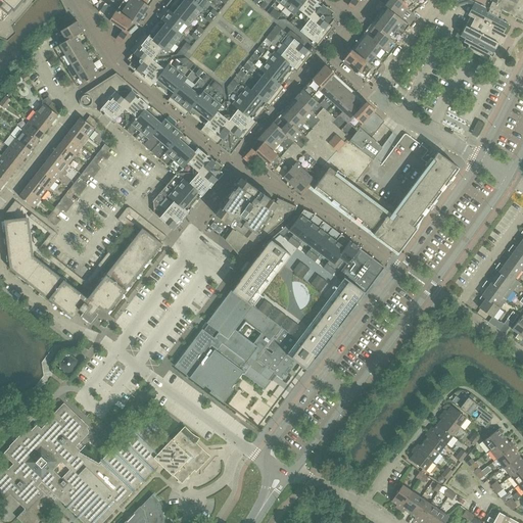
[(0,0),(0,1),(3,4),(1,7),(8,13),(12,8),(15,8),(17,5),(17,2),(19,0),(0,0)]
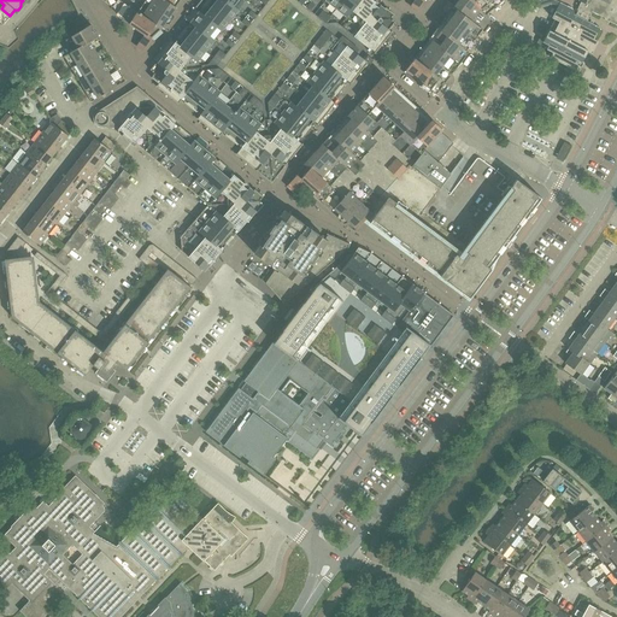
[(100,0),(112,7),(116,12),(116,13),(123,4),(122,3),(118,0),(100,0)]
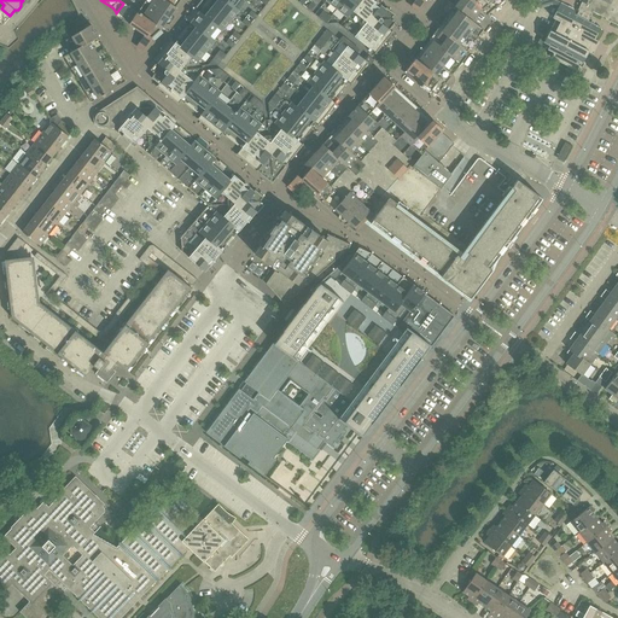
[(138,47),(138,48),(139,50),(141,51),(143,50),(144,50),(151,39),(159,30),(180,0),(145,0),(138,13),(123,4),(116,13),(120,18),(145,35),(138,45),(138,47)]
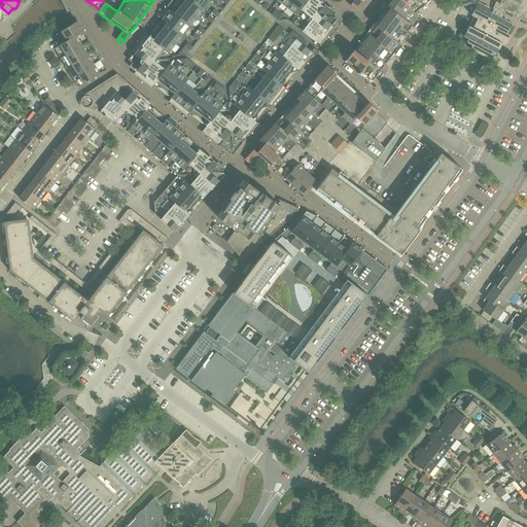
[(221,0),(262,0),(264,1),(316,42),(336,19),(335,18),(335,15),(336,14),(317,0),(178,0),(131,61),(132,62),(132,64),(131,65),(231,145),(232,144),(234,144),(310,50),(289,34),(289,35),(279,36),(279,35),(227,99),(176,58),(221,0)]
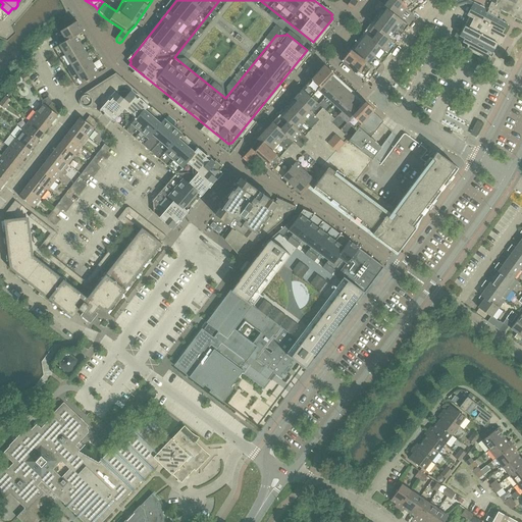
[(260,0),(219,0),(174,57),(225,98),(276,35),(276,36),(286,35),(286,34),(307,50),(312,44),(313,42),(261,1),(260,0)]
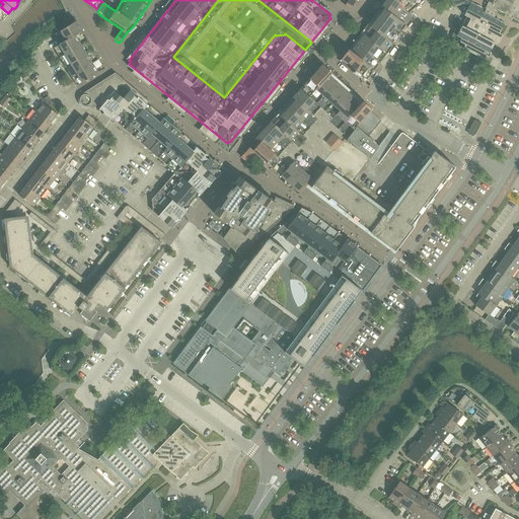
[(367,79),(380,62),(394,44),(392,43),(405,26),(408,27),(415,18),(409,13),(423,0),(385,0),(341,59),(353,69),(352,71),(353,72),(353,73),(360,77),(361,75),(367,79)]
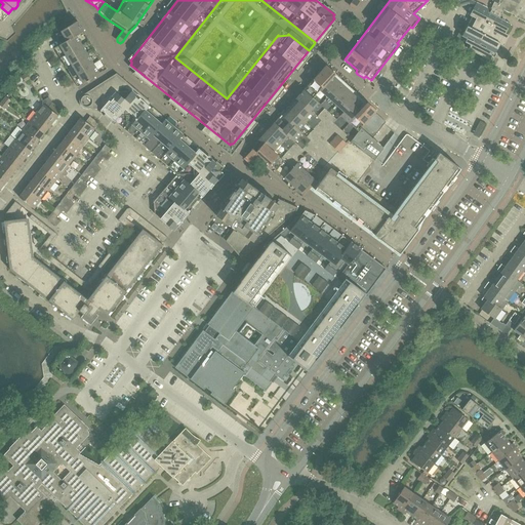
[(472,42),(468,48),(468,49),(482,56),(480,63),(489,67),(494,57),(491,55),(492,52),(493,53),(494,53),(494,52),(495,52),(497,48),(501,50),(506,42),(509,36),(505,34),(511,24),(492,14),(488,12),(488,8),(476,2),(472,0),(462,0),(460,0),(459,0),(451,0),(459,6),(469,4),(474,7),(470,15),(472,16),(462,35),(458,33),(458,34),(459,34),(457,37),(467,42),(467,41),(468,40),(472,42)]
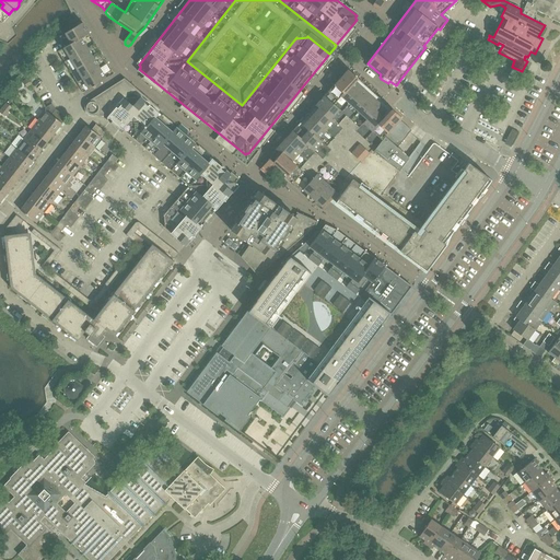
[(559,0),(525,0),(525,1),(527,2),(524,9),(535,14),(537,11),(546,15),(547,14),(549,15),(548,18),(559,23),(559,0)]
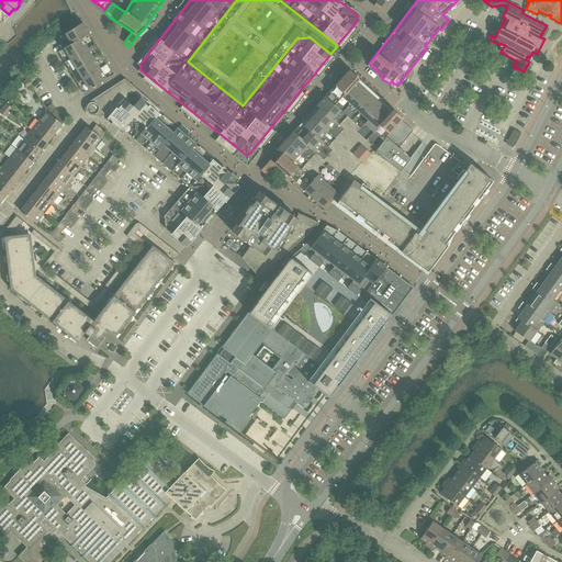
[(94,87),(114,75),(82,23),(59,37),(65,47),(57,52),(83,93),(92,88),(93,89),(96,88),(94,87)]
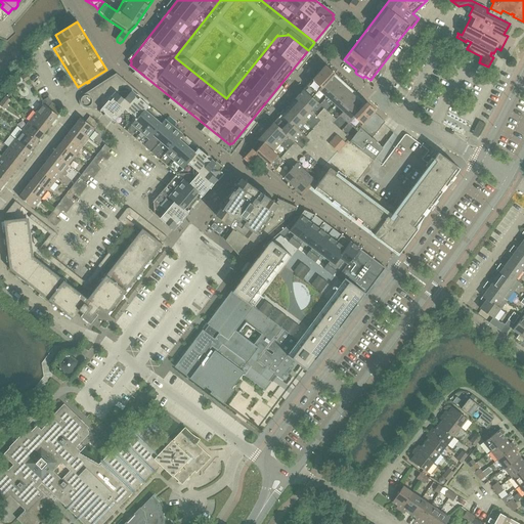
[(257,154),(265,161),(300,192),(301,191),(303,193),(310,186),(318,192),(373,233),(374,234),(376,237),(379,238),(398,253),(417,228),(416,227),(460,168),(453,164),(440,155),(398,211),(392,207),(358,181),(374,160),(383,148),(372,138),(385,122),(374,112),(376,111),(325,66),(302,91),(258,139),(253,148),(246,156),(246,157),(245,158),(246,159),(246,160),(247,161),(248,161),(249,161),(250,161),(251,160),(257,154)]
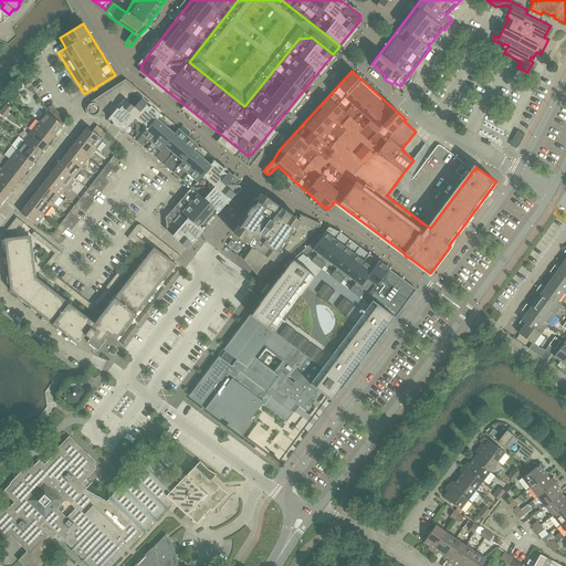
[(107,122),(112,125),(113,125),(119,130),(118,130),(121,133),(123,130),(125,132),(127,134),(190,188),(165,218),(166,219),(166,229),(166,230),(187,249),(240,187),(239,186),(239,184),(240,182),(175,126),(176,125),(165,116),(164,117),(160,114),(163,112),(163,113),(164,112),(126,80),(88,103),(88,104),(87,104),(86,105),(86,106),(86,107),(85,108),(85,109),(86,111),(86,112),(86,113),(87,114),(87,115),(88,115),(90,116),(91,116),(92,116),(93,117),(109,118),(107,119),(108,121),(107,122)]
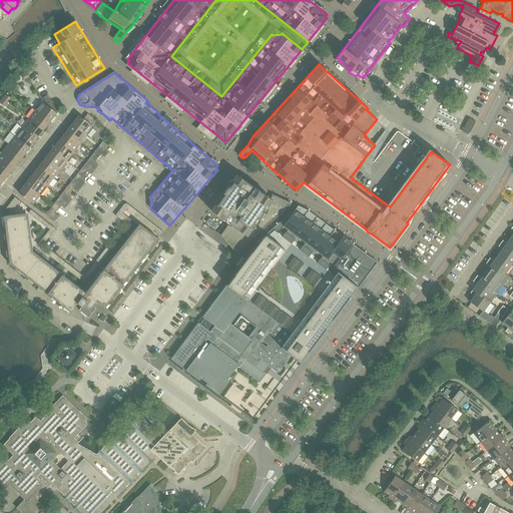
[(6,94),(2,99),(7,102),(11,98),(6,94)]
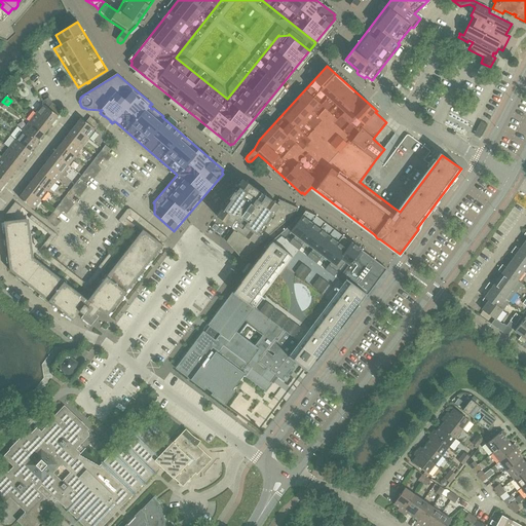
[(36,113),(51,124),(58,116),(62,111),(52,103),(48,108),(43,104),(36,113)]
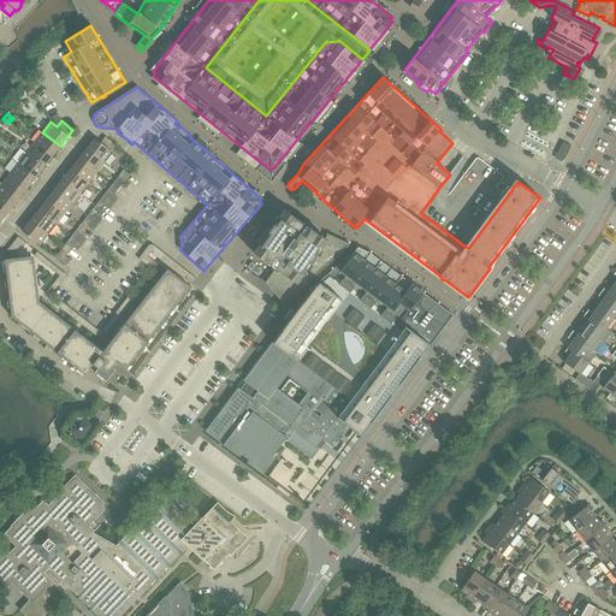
[(34,142),(52,157),(60,146),(42,132),(34,142)]
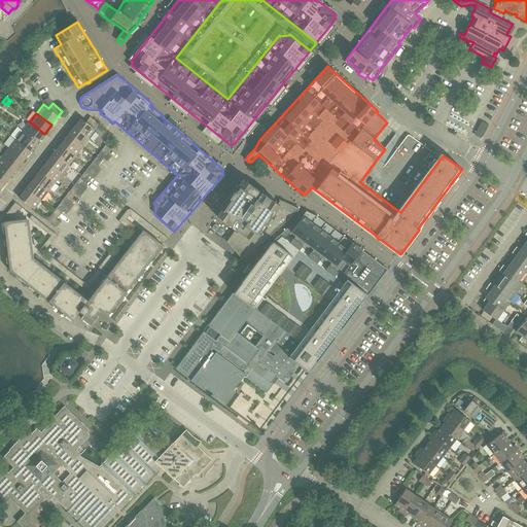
[(80,118),(73,128),(89,139),(96,131),(100,125),(90,117),(85,123),(80,118)]
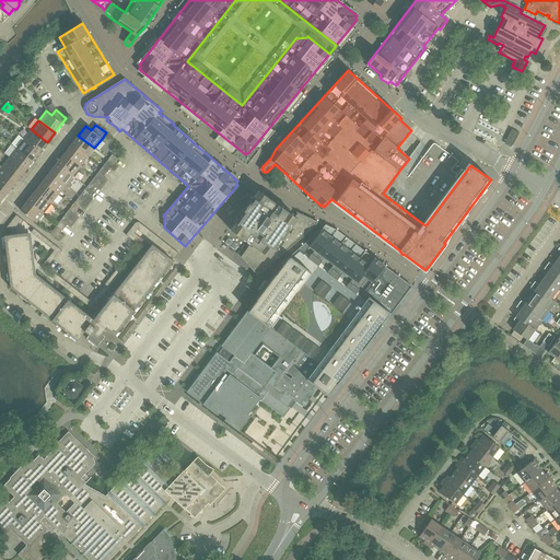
[(39,152),(47,142),(31,129),(24,139),(39,152)]
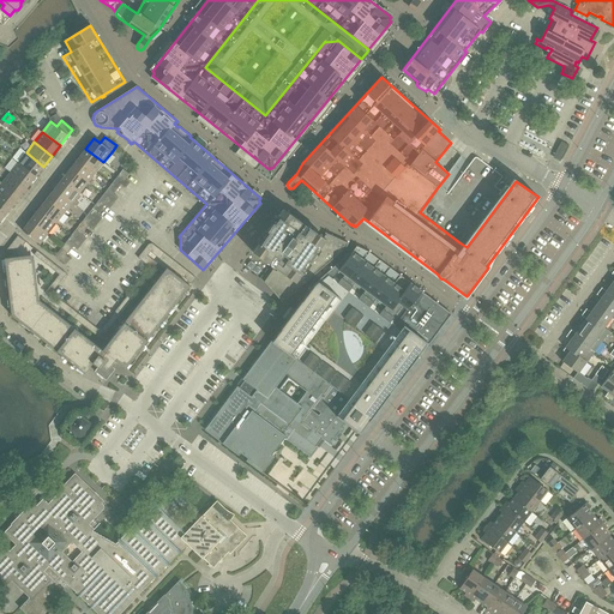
[(561,142),(554,156),(558,158),(561,160),(564,155),(569,145),(561,142)]
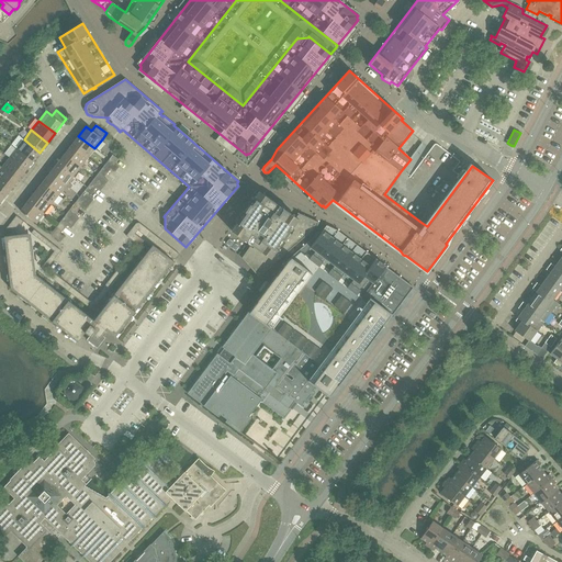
[(88,158),(94,148),(78,136),(71,145),(88,158)]
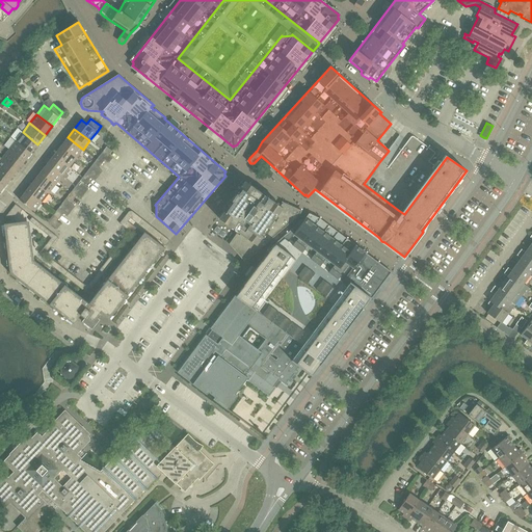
[(23,132),(16,141),(30,153),(37,144),(23,132)]
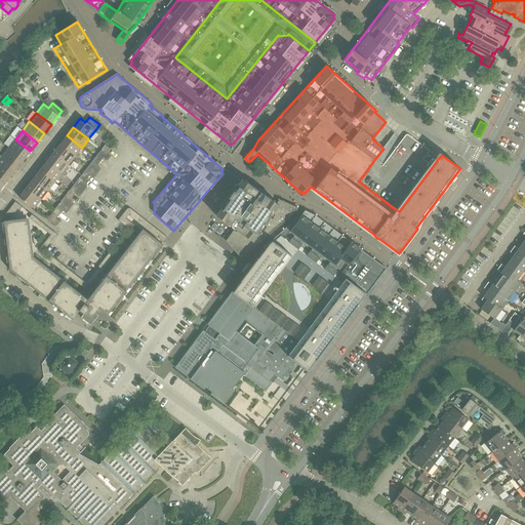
[(82,148),(67,135),(59,145),(75,156),(82,148)]
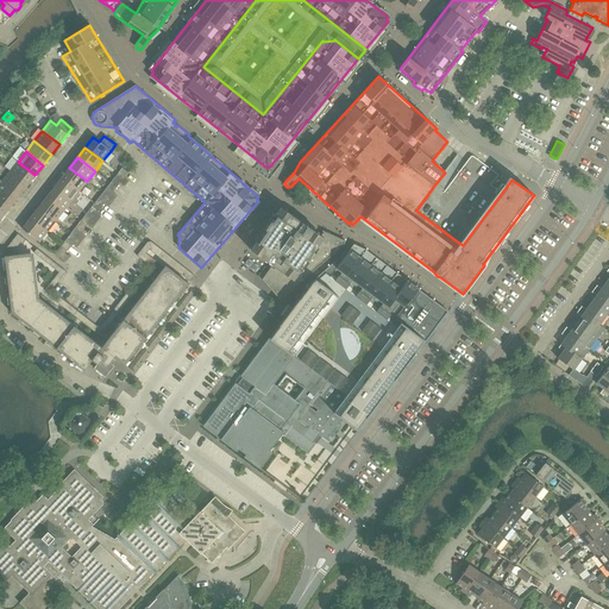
[(27,186),(35,175),(18,162),(10,171),(27,186)]
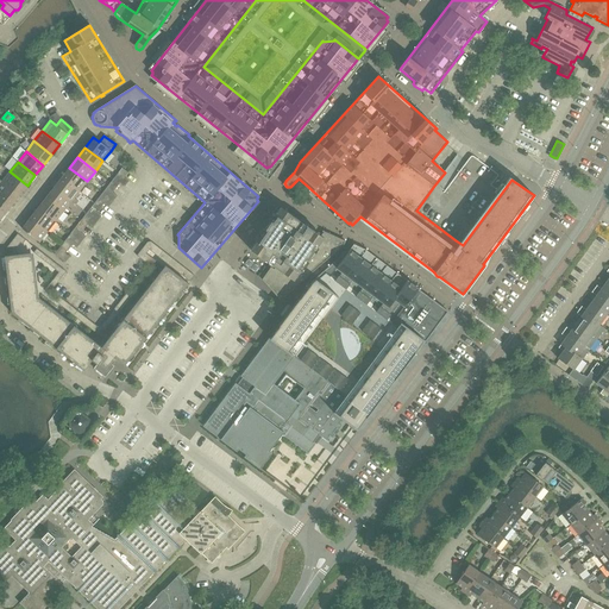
[(69,168),(61,177),(79,192),(87,181),(69,168)]
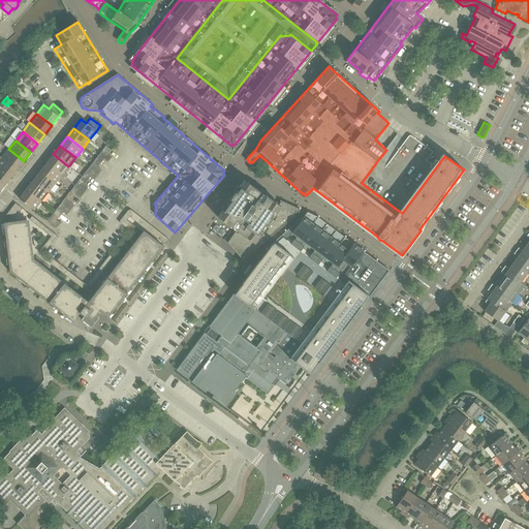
[(8,149),(1,158),(17,169),(24,161),(8,149)]
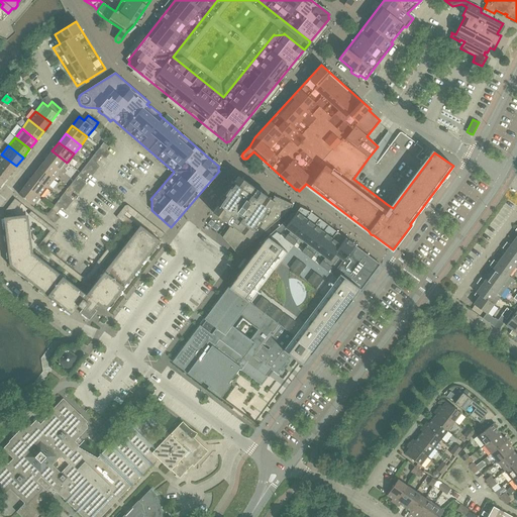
[(61,172),(67,163),(52,150),(45,160),(61,172)]
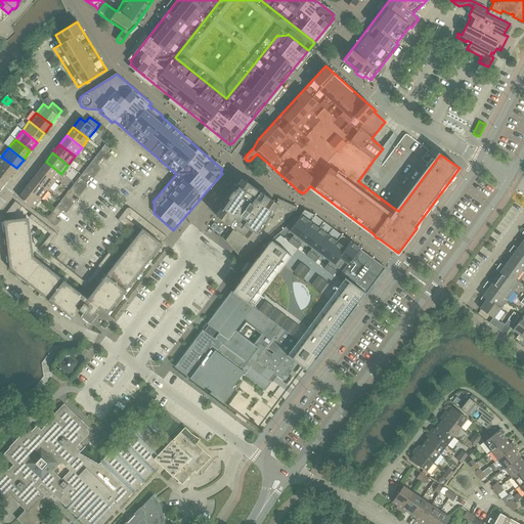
[(95,158),(100,162),(103,157),(98,154),(95,158)]
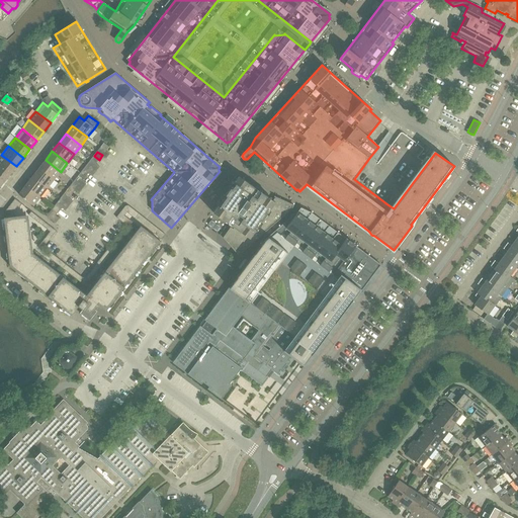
[(16,166),(1,155),(0,156),(0,167),(9,175),(16,166)]
